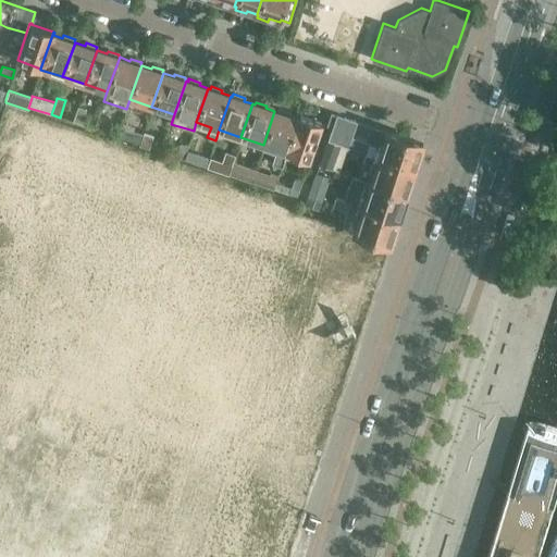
[(77,106),(76,107),(72,121),(79,124),(85,109),(77,106)]
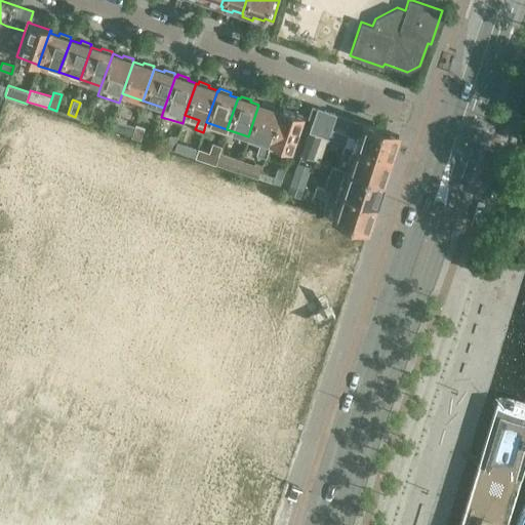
[(258,105),(248,136),(260,140),(256,153),(265,155),(269,144),(280,112),(265,107),(258,105)]
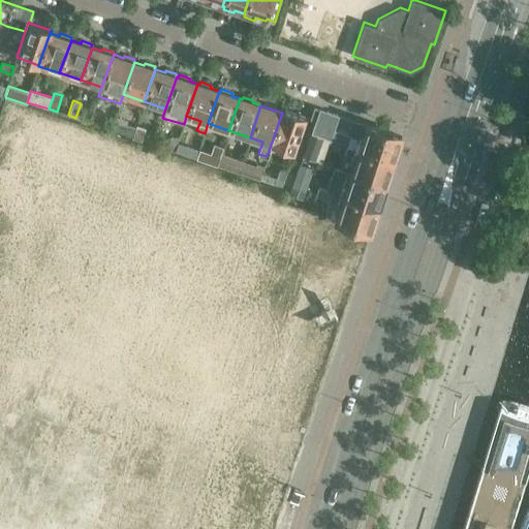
[(282,113),(271,145),(289,150),(289,149),(293,151),(306,116),(284,109),(282,113)]
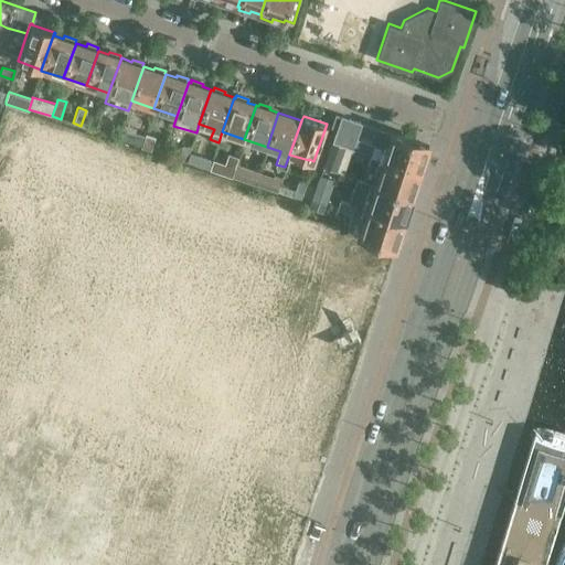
[(341,117),(332,141),(333,141),(345,146),(354,149),(359,132),(362,124),(341,117)]
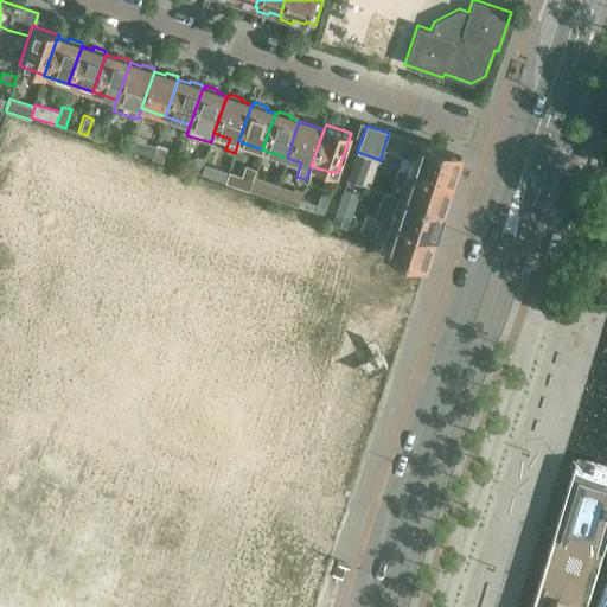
[(384,149),(381,160),(398,166),(410,170),(451,183),(460,155),(415,140),(415,141),(414,141),(409,158),(402,155),(384,149)]
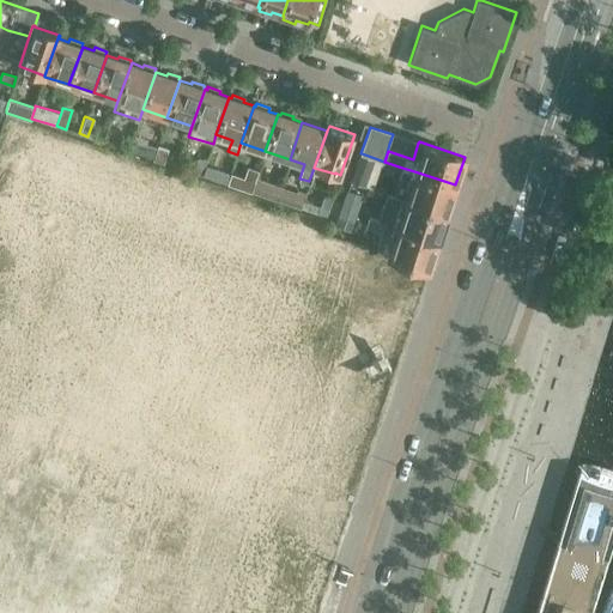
[(133,150),(155,157),(157,150),(135,143),(133,150)]
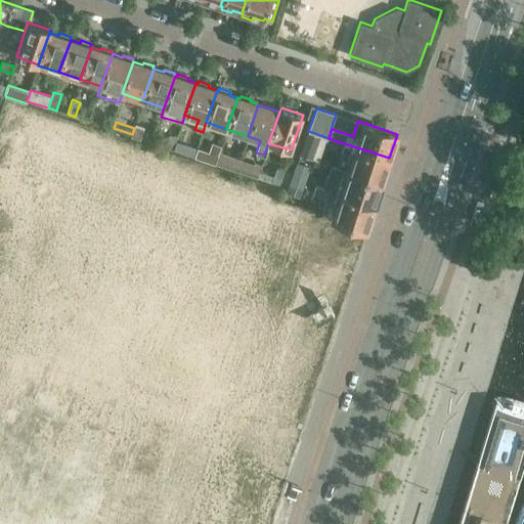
[(134,128),(132,134),(139,137),(142,128),(136,125),(134,128)]
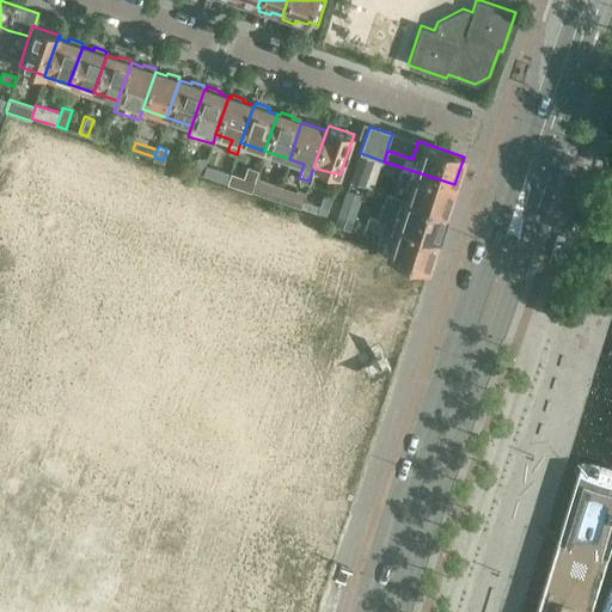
[(374,158),(361,153),(360,153),(350,179),(365,184),(374,158)]
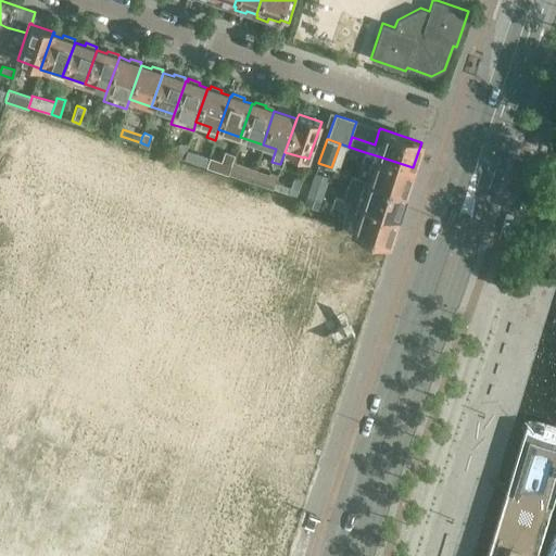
[(175,154),(184,158),(188,146),(180,142),(175,154)]
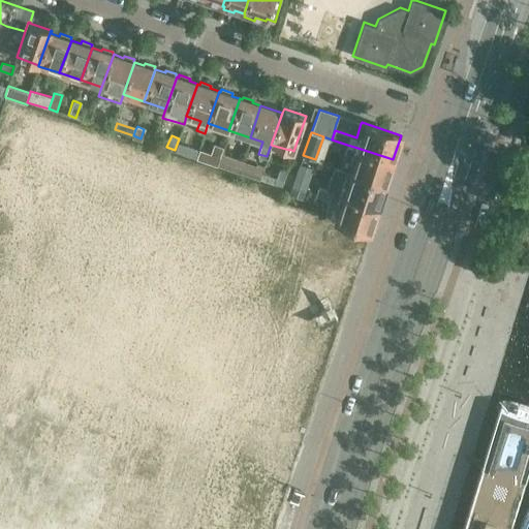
[(198,149),(178,143),(176,150),(196,157),(198,149)]
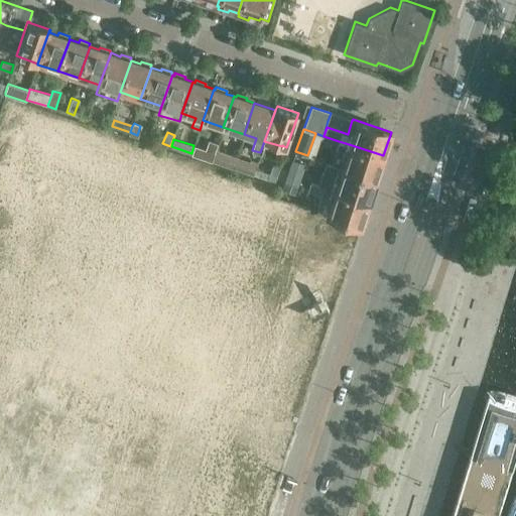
[(205,158),(212,160),(218,143),(211,140),(205,158)]
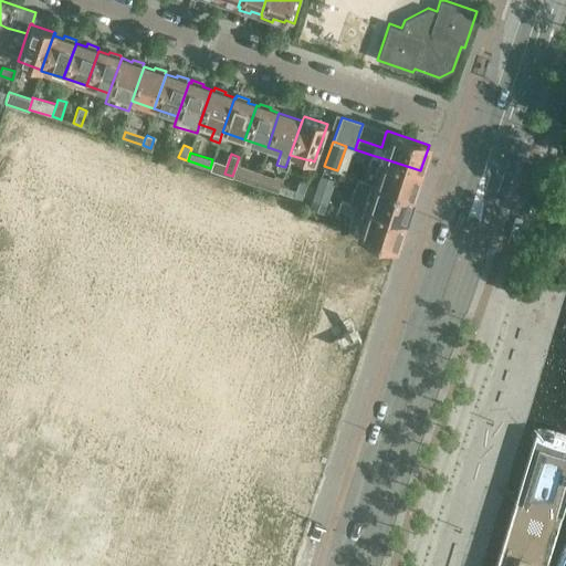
[(368,165),(364,180),(374,184),(412,196),(420,170),(383,158),(371,155),(368,165)]
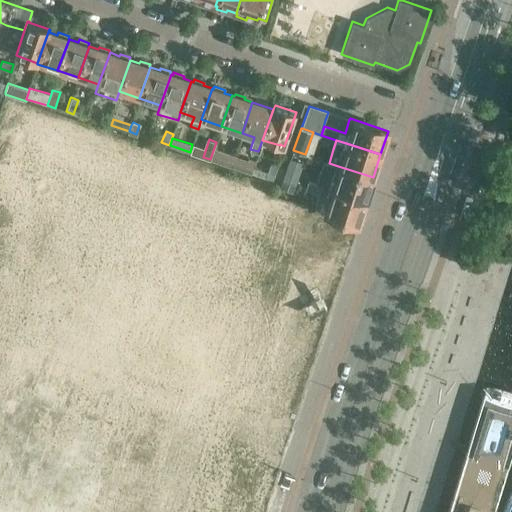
[(214,147),(210,159),(231,166),(234,154),(214,147)]
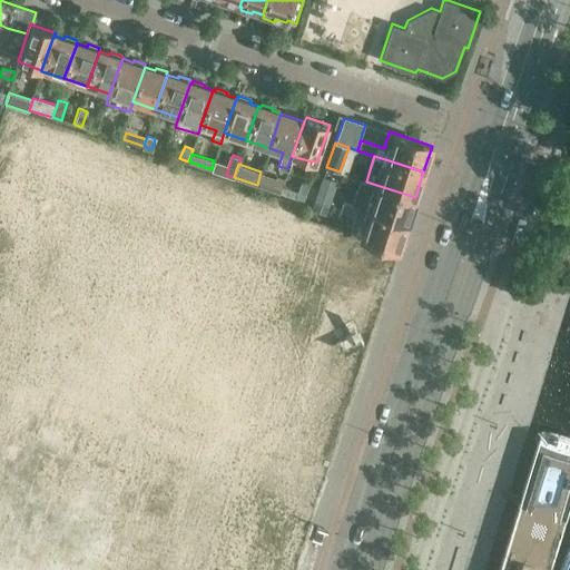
[(284,179),(261,172),(257,185),(279,193),(284,179)]
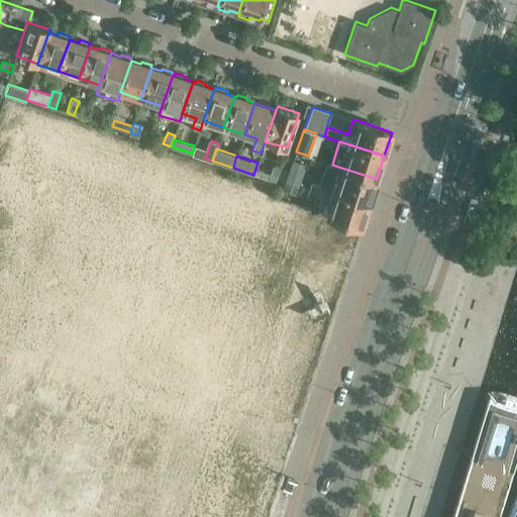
[(294,160),(291,168),(288,176),(300,180),(303,172),(305,164),(294,160)]
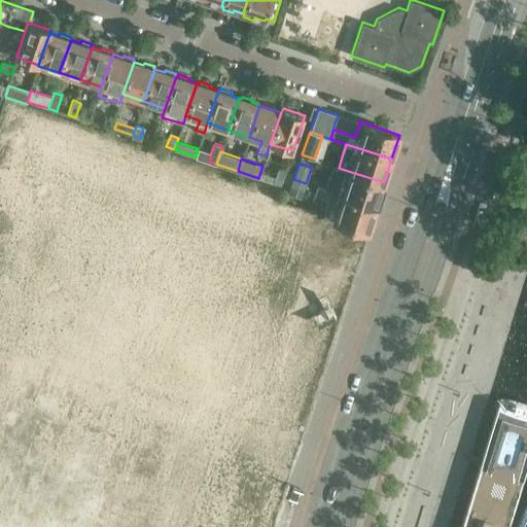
[(377,205),(384,182),(348,171),(331,166),(324,188),(377,205)]
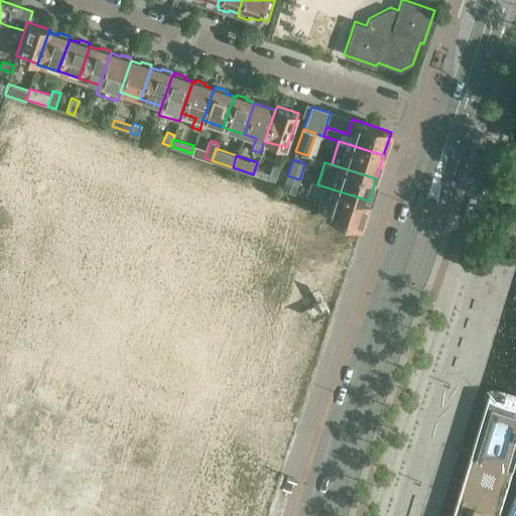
[(275,181),(280,166),(274,164),(269,179),(275,181)]
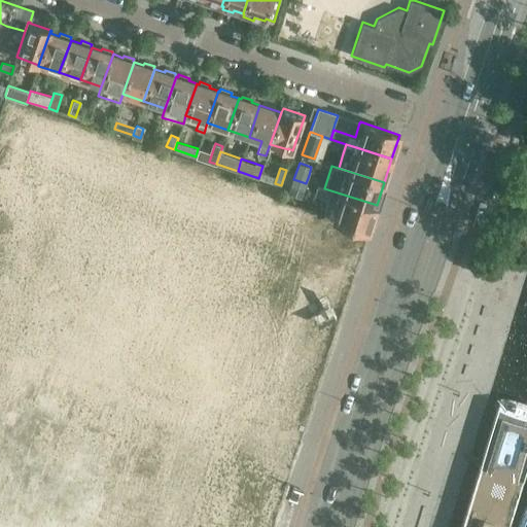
[(303,190),(306,183),(293,179),(291,185),(303,190)]
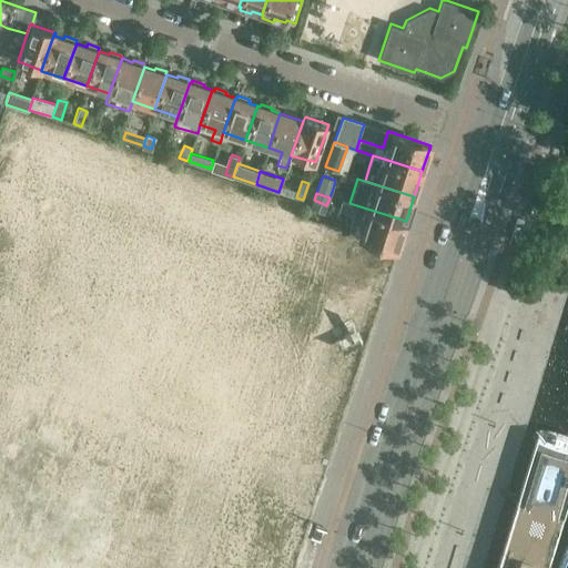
[(342,201),(338,211),(353,215),(348,229),(353,231),(353,232),(397,246),(406,221),(350,203),(342,201)]
